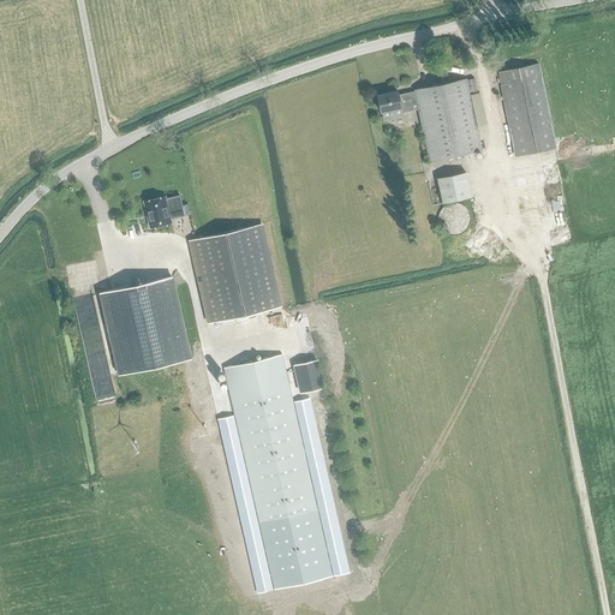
[(555,149),(537,65),(500,72),(518,157),(555,149)]
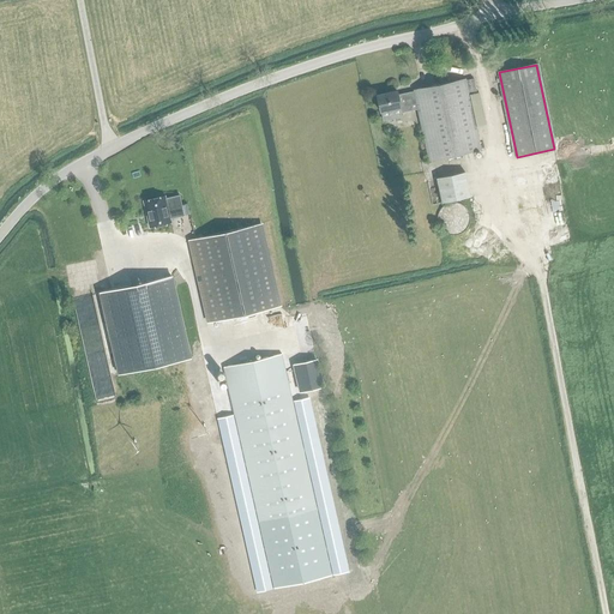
[(477,94),(475,79),(467,82),(467,80),(414,91),(414,92),(398,96),(398,95),(397,92),(377,97),(380,113),(401,108),(402,109),(402,113),(417,109),(419,115),(428,161),(481,149),(475,125),(469,96),(469,95),(477,94)]
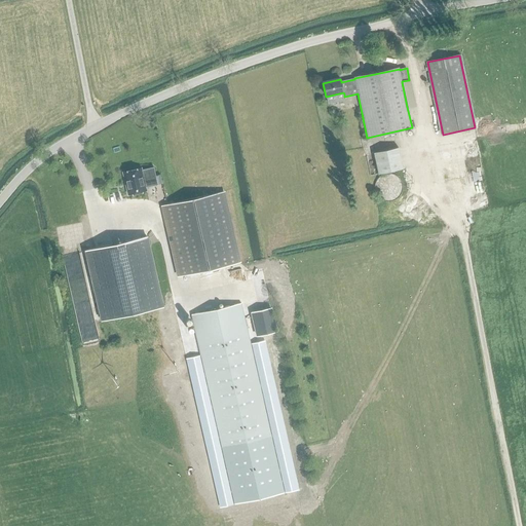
[(414,106),(409,80),(402,82),(407,107),(414,106)]
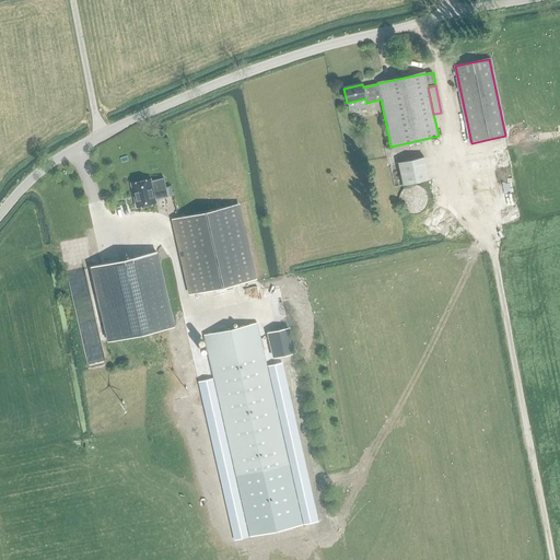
[(429,178),(424,155),(396,161),(401,185),(429,178)]
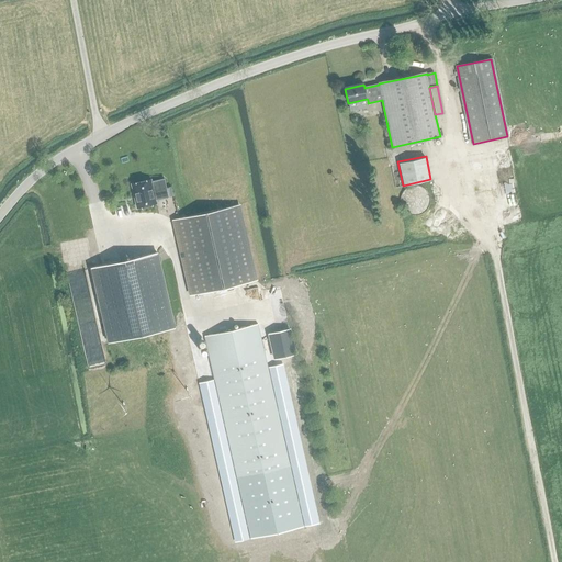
[(171,187),(166,188),(164,178),(152,181),(152,179),(131,183),(136,209),(157,204),(156,200),(173,195),(171,187)]
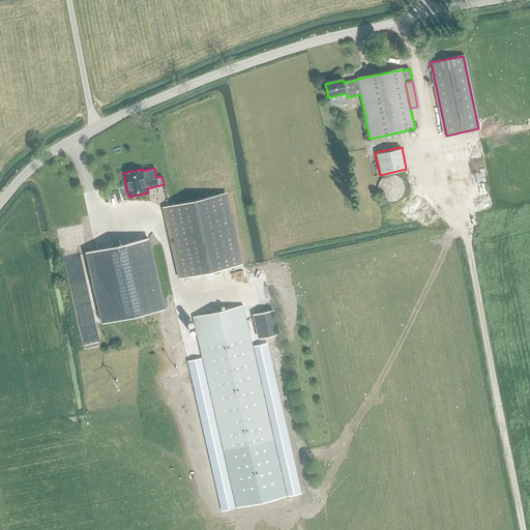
[(383,195),(405,194),(404,179),(382,180),(383,195)]
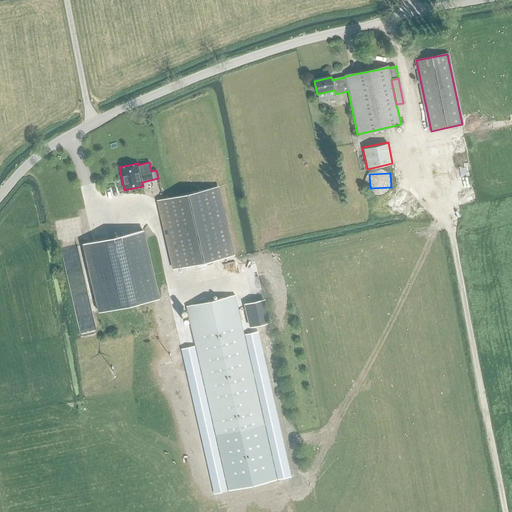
[(173,269),(232,254),(215,186),(156,200),(173,269)]
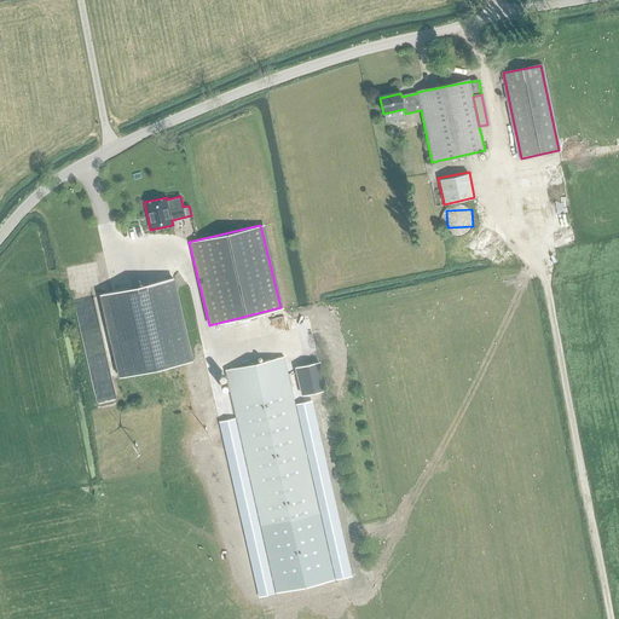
[(110,259),(115,277),(121,275),(116,258),(110,259)]
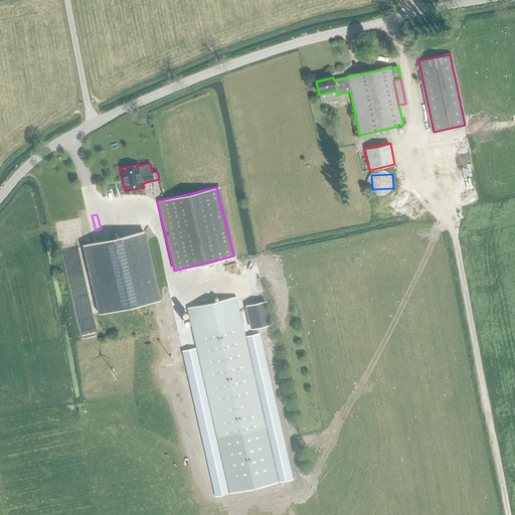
[(159,301),(143,231),(83,245),(100,314),(159,301)]
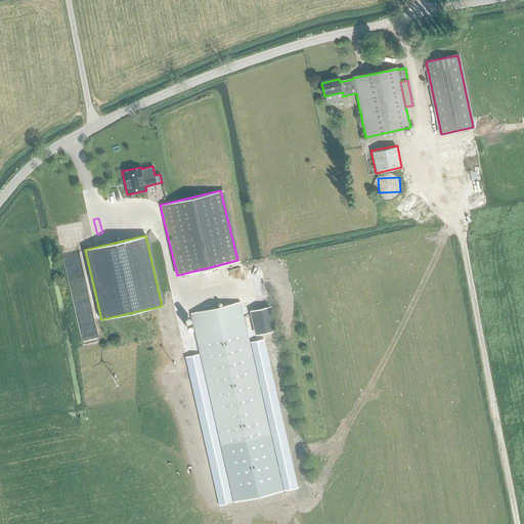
[(270,435),(247,334),(239,302),(190,313),(221,446),(270,435)]
